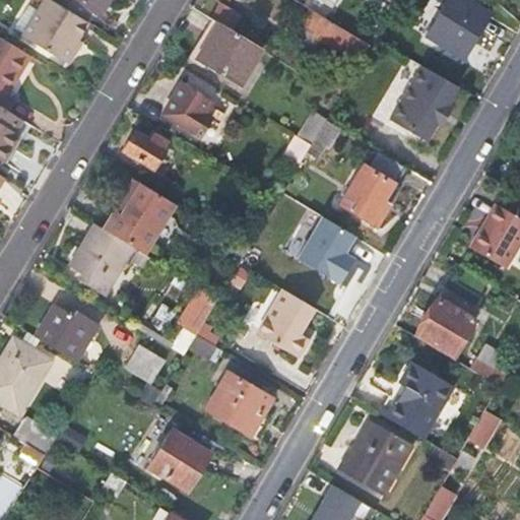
[(19,35),(61,61),(85,22),(50,0),(42,0),(37,9),(25,2),(11,25),(21,33),(19,35)]
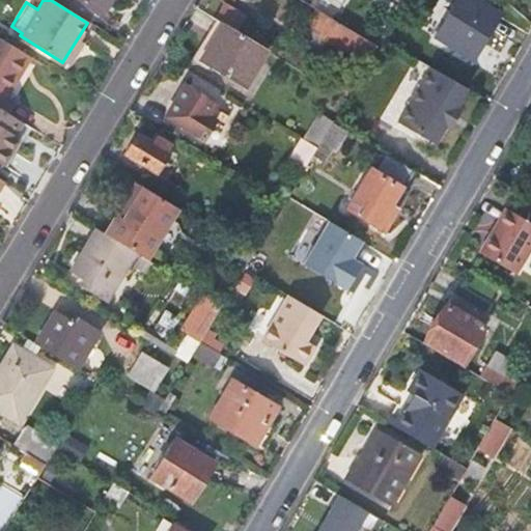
[(105,0),(77,0),(98,12),(105,0)]
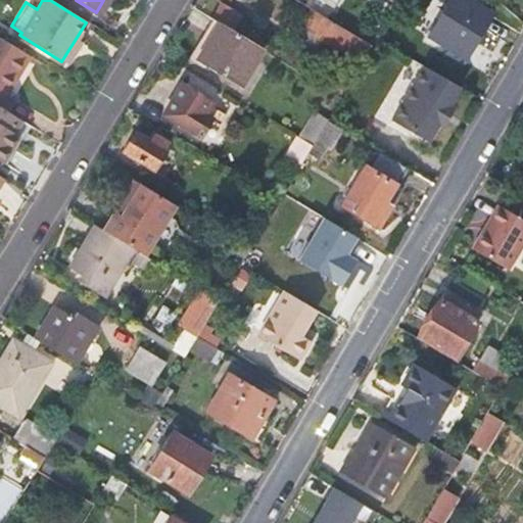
[(426,33),(445,0),(433,0),(417,27),(426,33)]
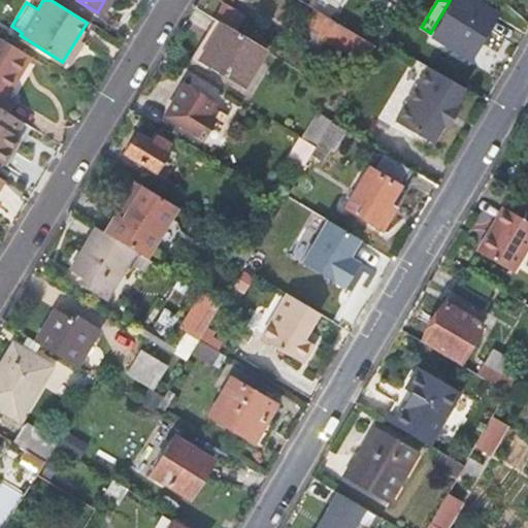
[(468,0),(453,0),(431,38),(469,62),(496,17),(468,0)]
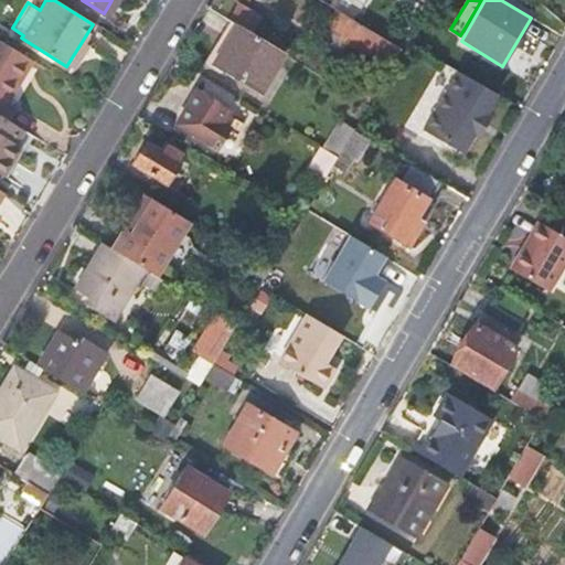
[(240,4),(228,21),(238,27),(253,35),(263,20),(240,4)]
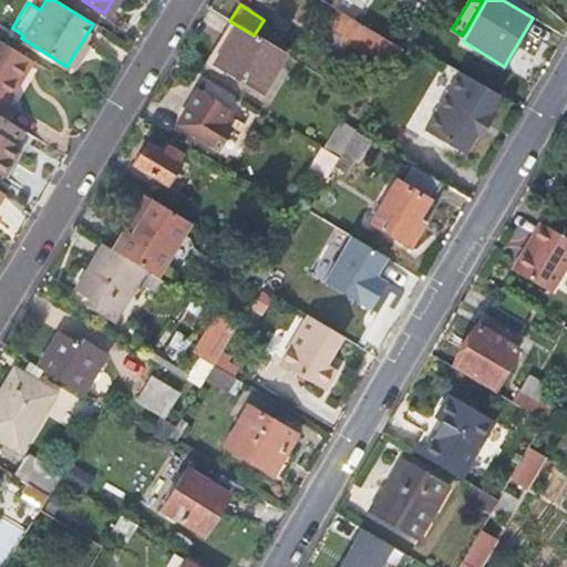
[(350,44),(393,71),(404,53),(342,14),(338,12),(329,27),(332,30),(326,41),(344,52),(350,44)]
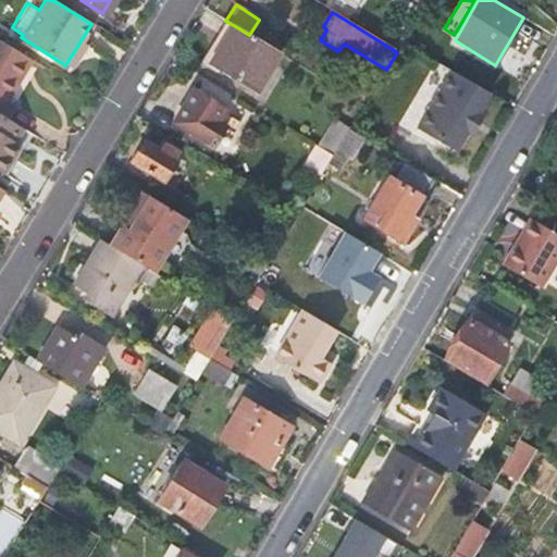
[(235,26),(211,65),(257,94),(282,54),(249,35),(235,26)]
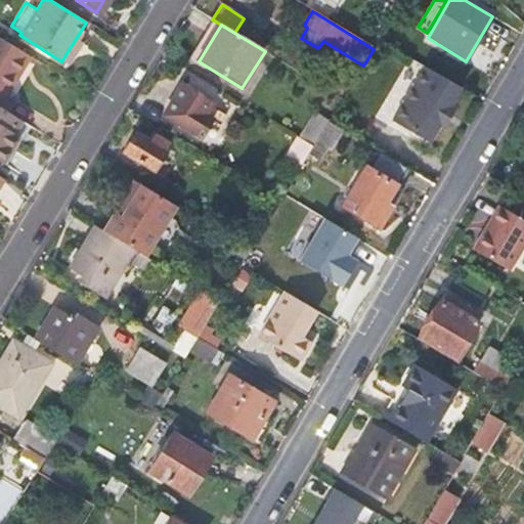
[(0,106),(13,116),(22,103),(14,99),(32,71),(29,69),(35,59),(0,38),(0,106)]
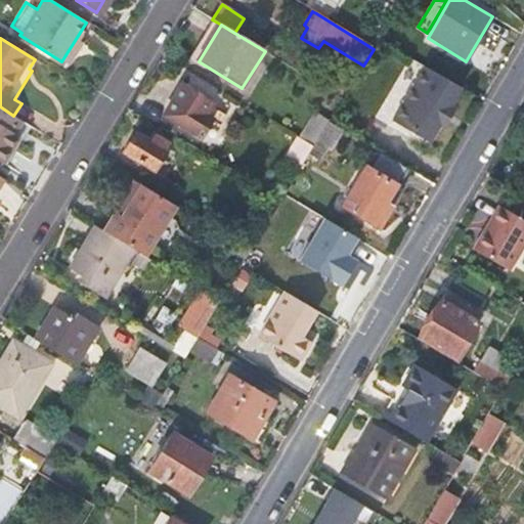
[(450,106),(462,88),(425,67),(393,122),(430,142),(440,124),(444,126),(454,108),(450,106)]
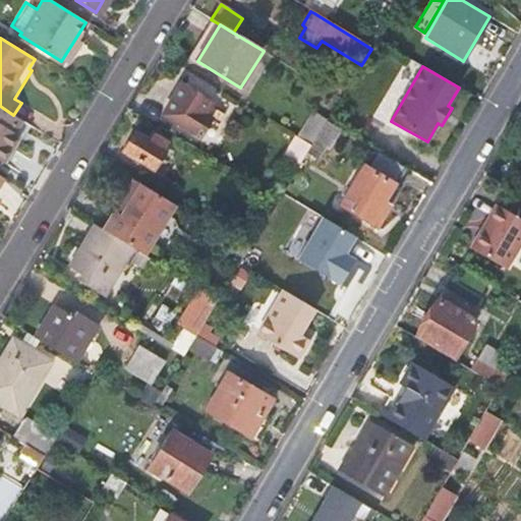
[(181,88),(163,117),(199,139),(211,120),(204,115),(211,106),(181,88)]
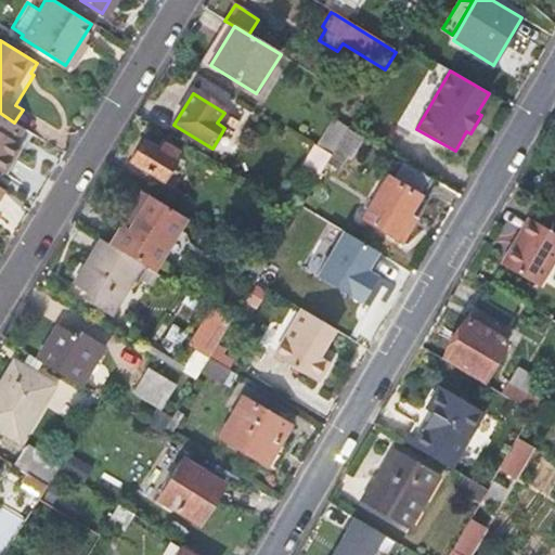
[(0,169),(1,170),(18,143),(13,140),(22,127),(14,123),(0,113),(0,169)]
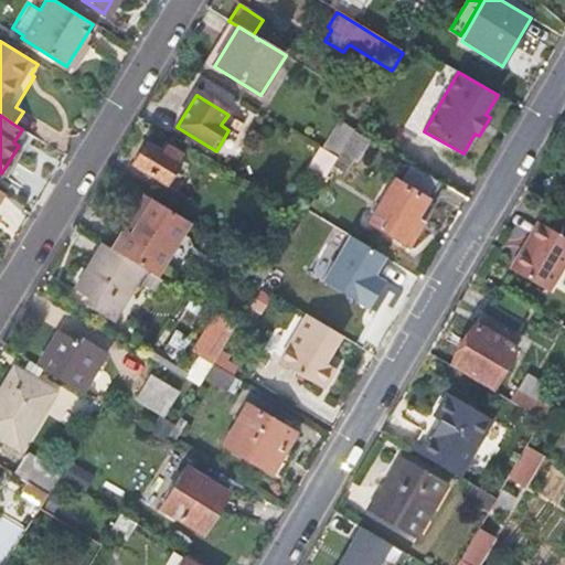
[(338,124),(322,149),(323,150),(338,159),(353,132),(338,124)]
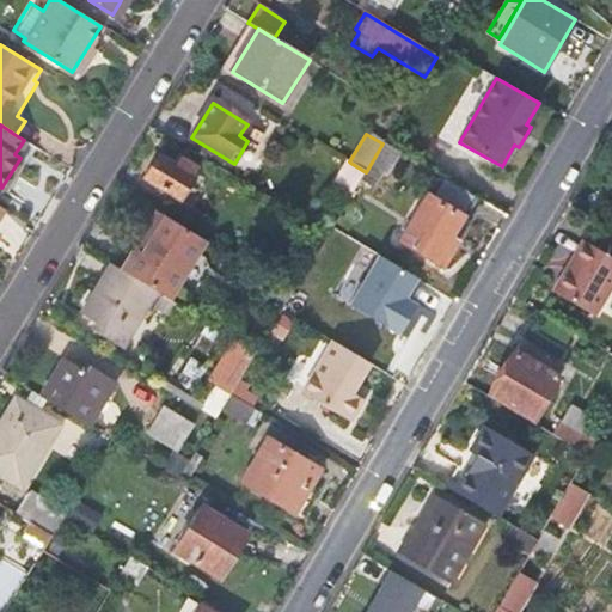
[(157,157),(142,179),(178,202),(197,170),(179,159),(173,167),(157,157)]
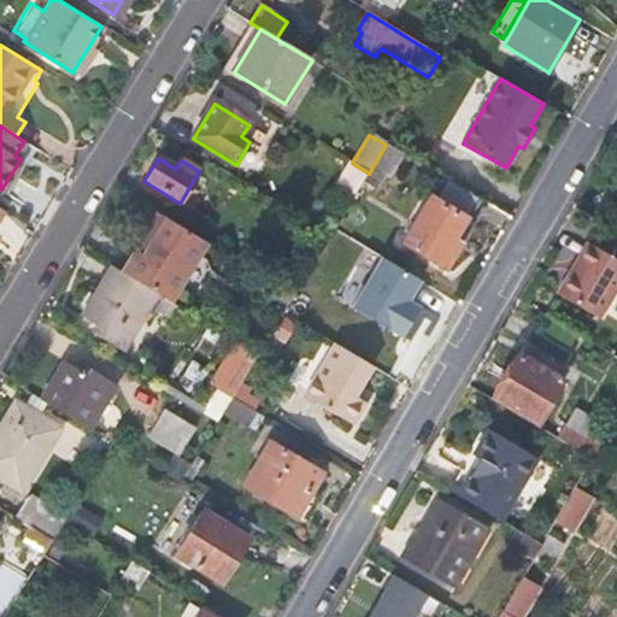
[(358,192),(369,174),(353,164),(342,182),(358,192)]
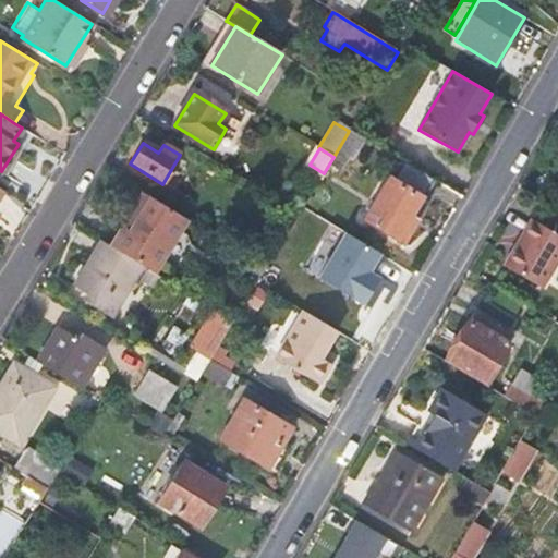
[(389,179),(364,220),(403,244),(413,226),(408,221),(433,179),(408,164),(396,182),(389,179)]
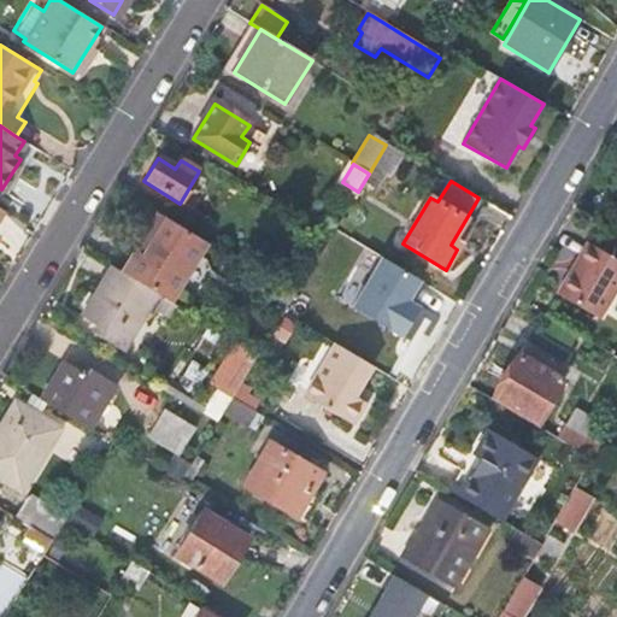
[(134,253),(122,274),(158,295),(169,301),(204,242),(166,219),(144,258),(134,253)]
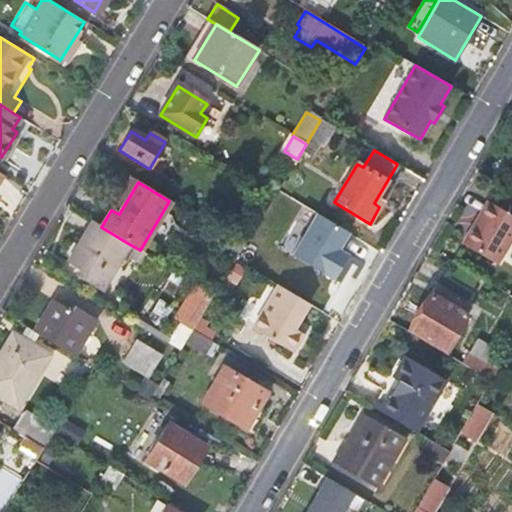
[(511,213),(489,200),(464,242),(499,263),(511,240),(511,213)]
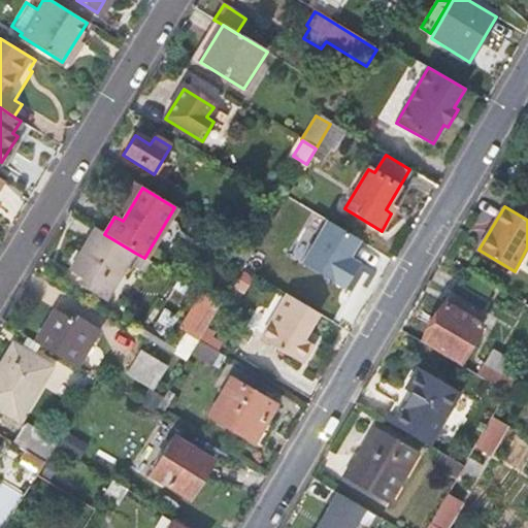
[(302,261),(345,287),(361,260),(352,254),(362,235),(328,216),(302,261)]
